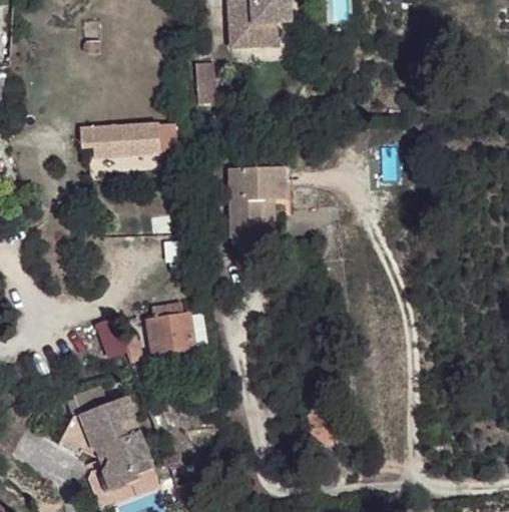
[(247,0),(247,2),(226,4),(229,47),(274,44),(272,22),(288,21),(286,0),(247,0)]
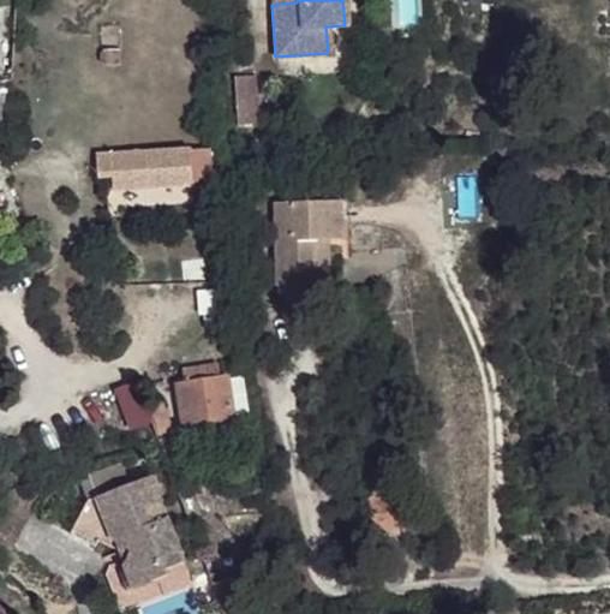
[(117,48),(101,49),(97,53),(96,59),(101,64),(115,63),(117,48)]
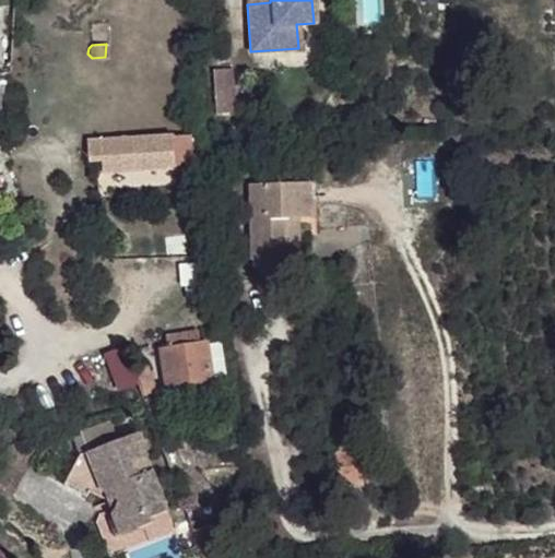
[(234,67),(213,68),(215,111),(236,111),(234,67)]
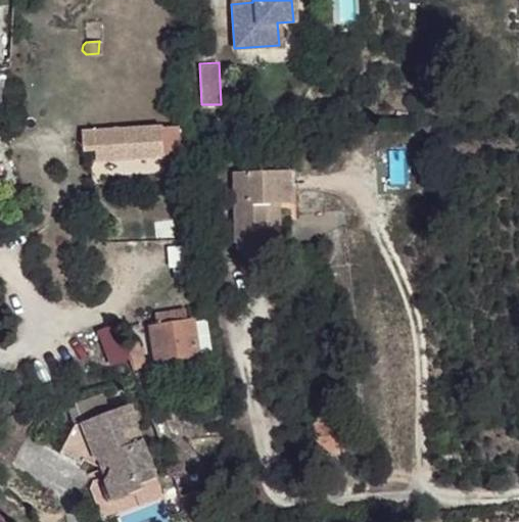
[(91,157),(123,156),(123,138),(122,136),(91,138),(91,152),(91,157)]
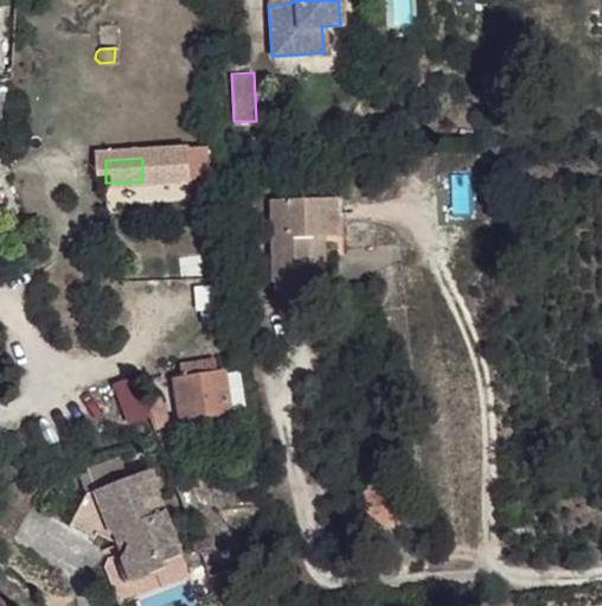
[(213,159),(142,160),(142,182),(215,179),(213,159)]
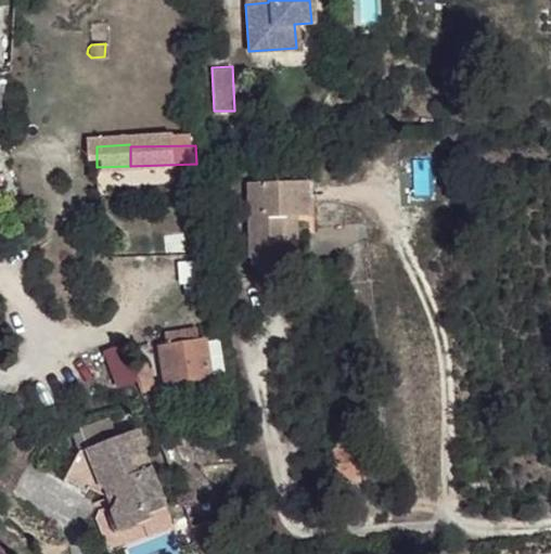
[(69,162),(97,162),(97,146),(68,147),(69,162)]
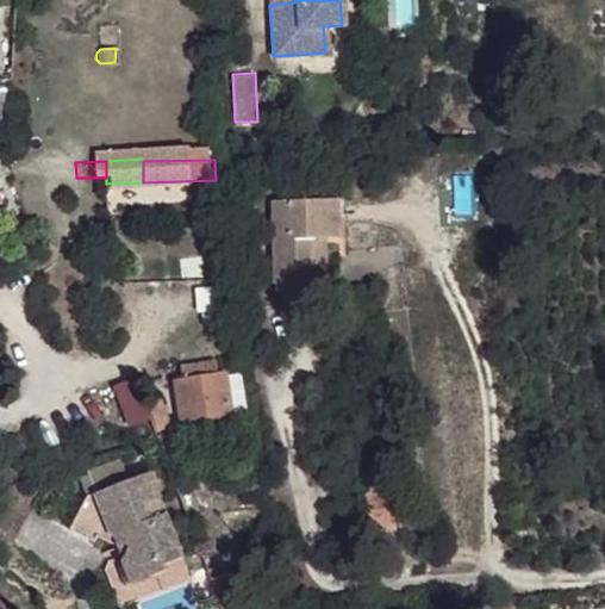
[(273,200),(275,283),(312,281),(312,237),(324,236),(340,237),(337,198),(273,200)]
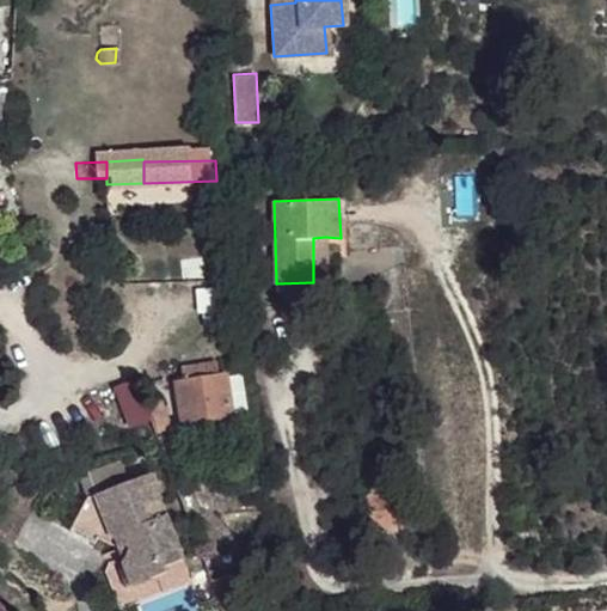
[(325,237),(313,238),(313,282),(326,282),(325,237)]
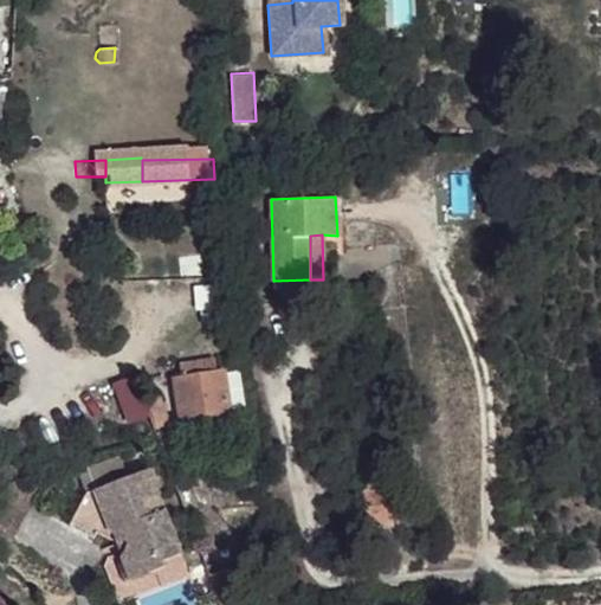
[(179,375),(170,377),(178,419),(227,411),(220,368),(213,369),(212,359),(176,364),(179,375)]
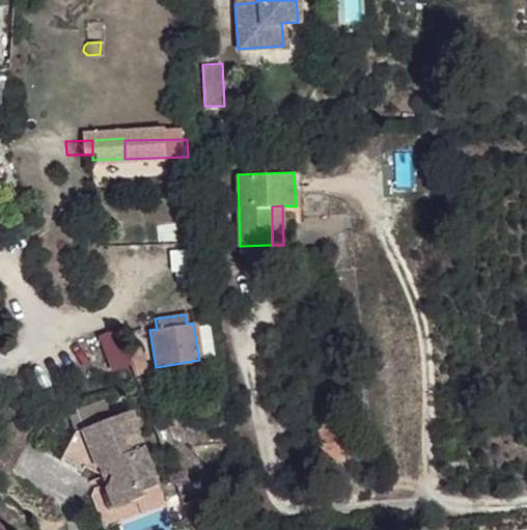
[(135,349),(122,354),(131,374),(143,370),(135,349)]
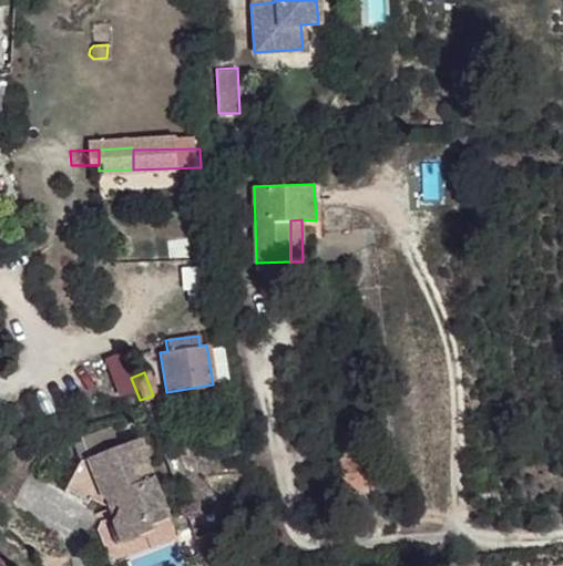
[(333,434),(337,482),(359,480),(355,432),(333,434)]
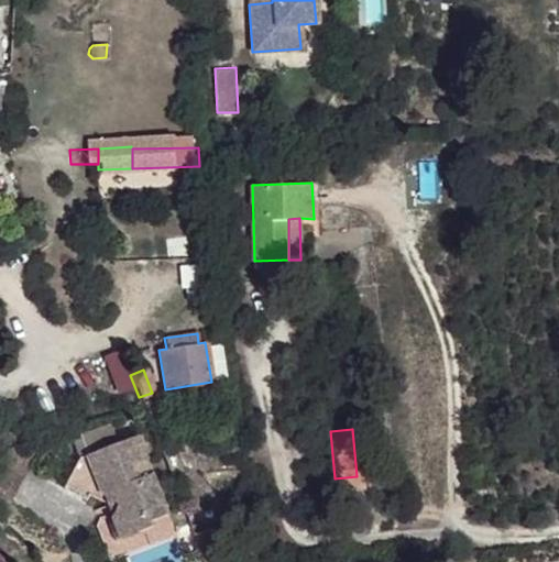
[(79,458),(64,487),(85,500),(88,495),(100,491),(118,503),(110,517),(119,538),(152,524),(151,519),(167,513),(152,474),(140,477),(131,472),(130,466),(144,459),(135,436),(79,458)]
